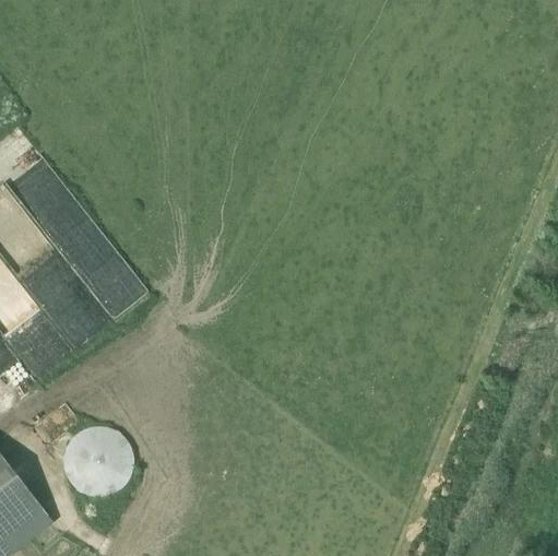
[(116,282),(123,297),(140,288),(132,274),(116,282)]
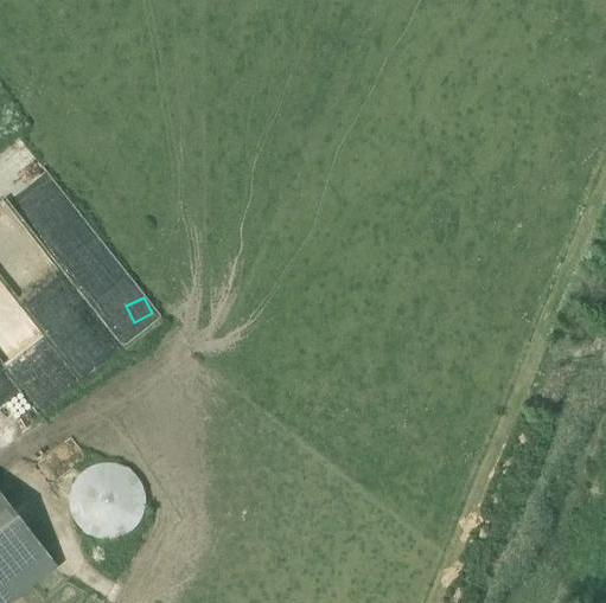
[(7,364),(0,369),(0,414),(16,432),(44,410),(7,364)]
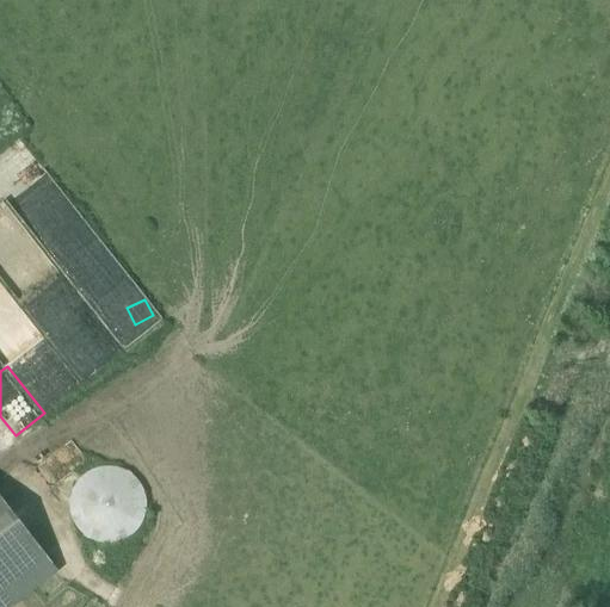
[(53,401),(60,388),(43,377),(36,390),(53,401)]
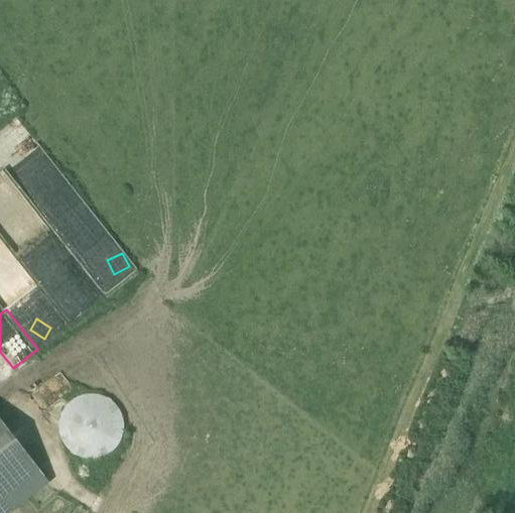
[(58,426),(58,431),(59,435),(65,443),(68,447),(73,452),(79,455),(86,457),(91,458),(97,457),(104,455),(108,453),(113,450),(116,446),(119,442),(122,435),(123,429),(124,423),(123,417),(120,410),(118,406),(114,402),(108,397),(104,395),(97,393),(93,393),(88,393),(83,394),(74,397),(67,403),(63,408),(61,412),(59,417),(58,426)]
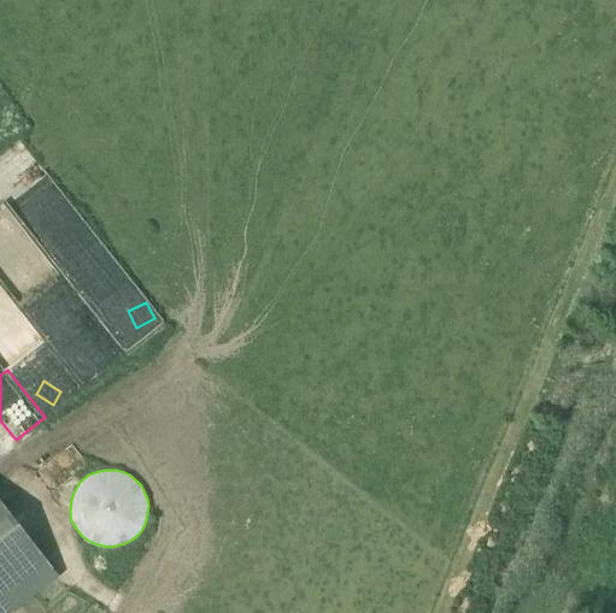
[(0,612),(7,612),(59,575),(0,499),(0,612)]
